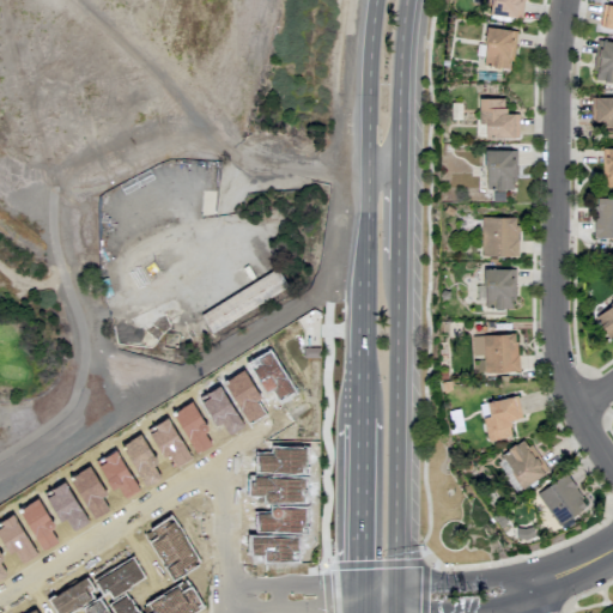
[(612,5),(601,4),(599,28),(612,29),(612,5)]
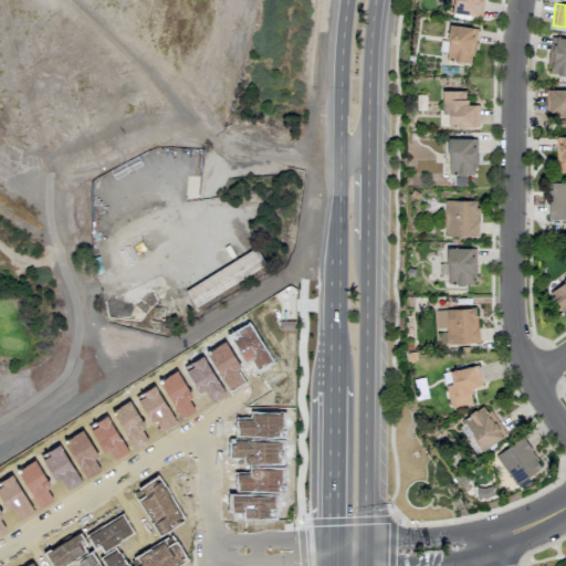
[(474,28),(446,25),(444,62),(472,63),(474,28)]
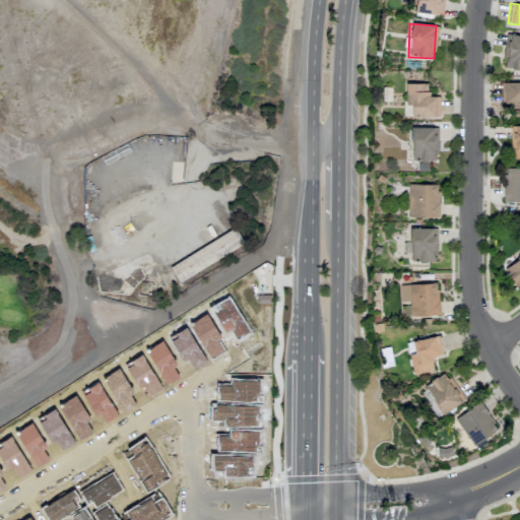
[(519,35),(506,34),(502,67),(519,69),(519,35)]
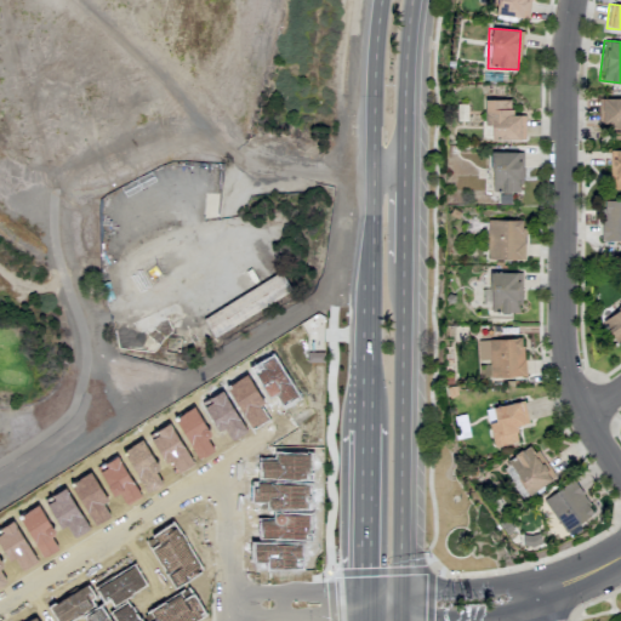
[(620,138),(620,98),(600,98),(600,123),(611,124),(611,138),(620,138)]
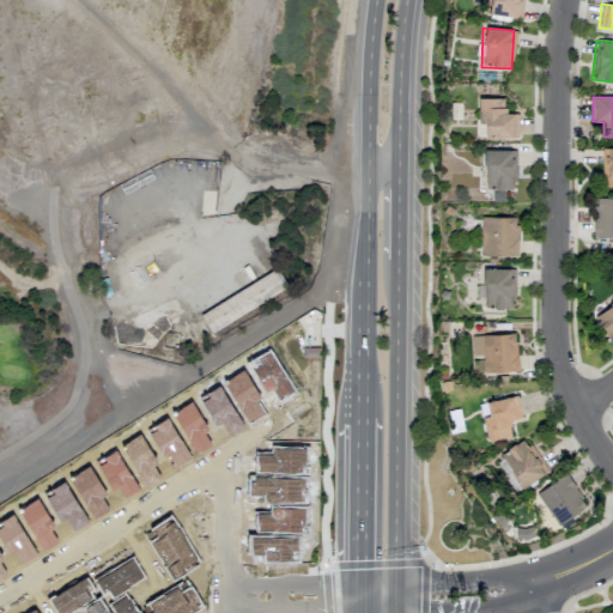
[(504,98),(477,98),(478,123),(483,123),(484,138),(516,138),(515,114),(504,114),(504,98)]
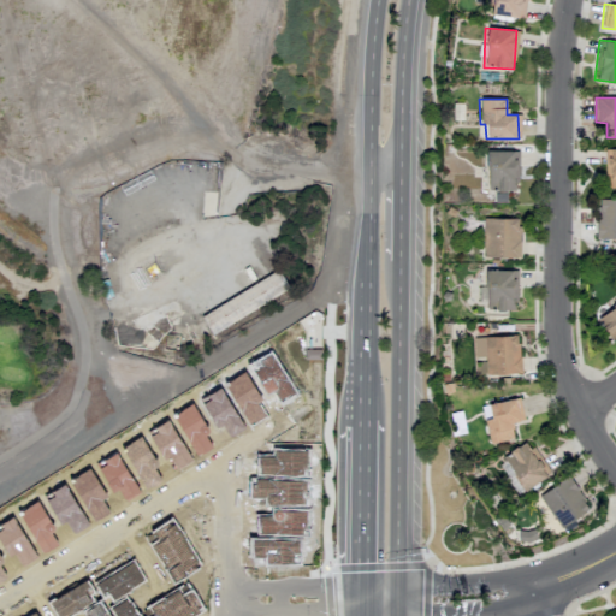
[(615,148),(605,149),(604,189),(615,188),(615,148)]
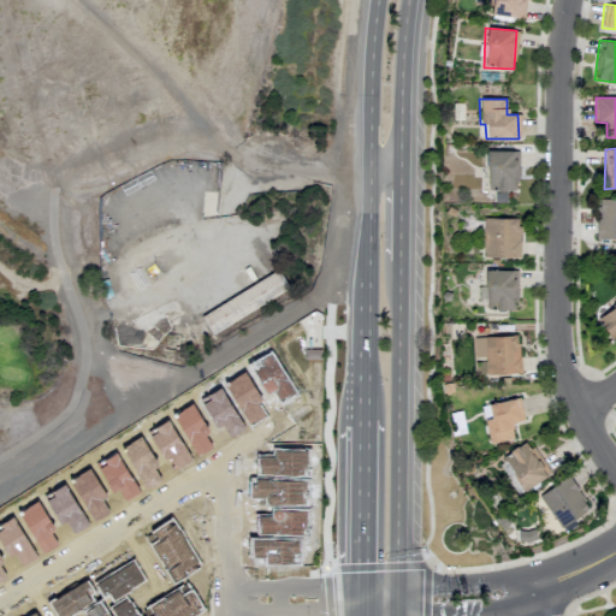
[(515,150),(484,152),(485,191),(516,190),(515,150)]
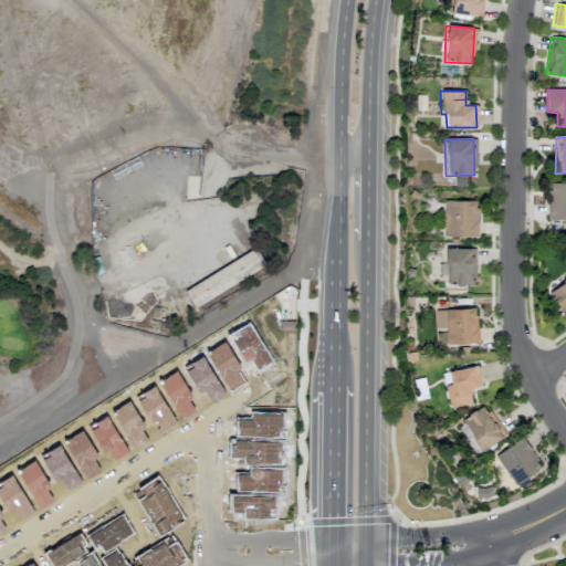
[(565,182),(547,182),(547,219),(565,219),(565,182)]
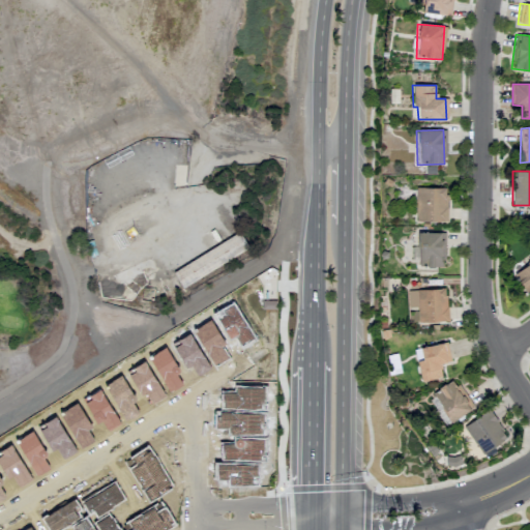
[(447,188),(415,187),(414,222),(447,223),(447,188)]
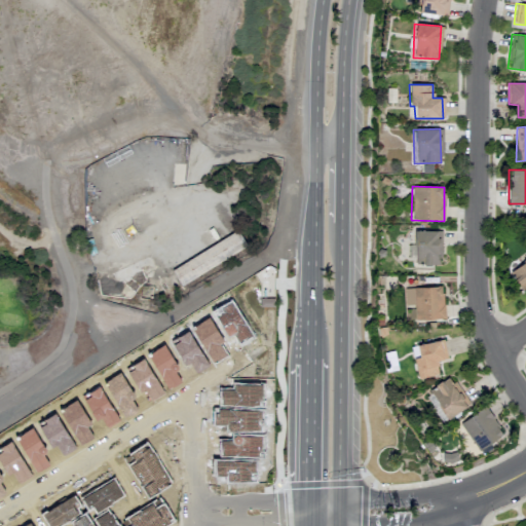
[(441,264),(440,230),(413,231),(414,265),(441,264)]
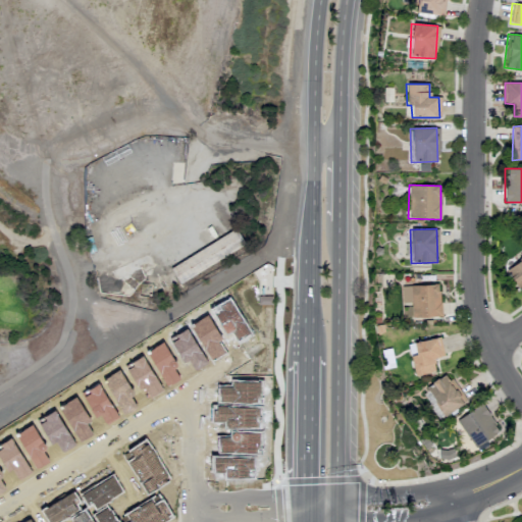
[(521,258),(505,268),(517,290),(521,286),(521,258)]
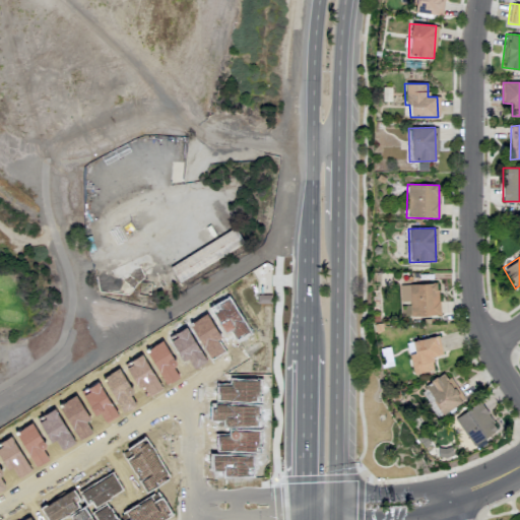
[(439,315),(439,283),(399,284),(400,302),(410,302),(410,316),(439,315)]
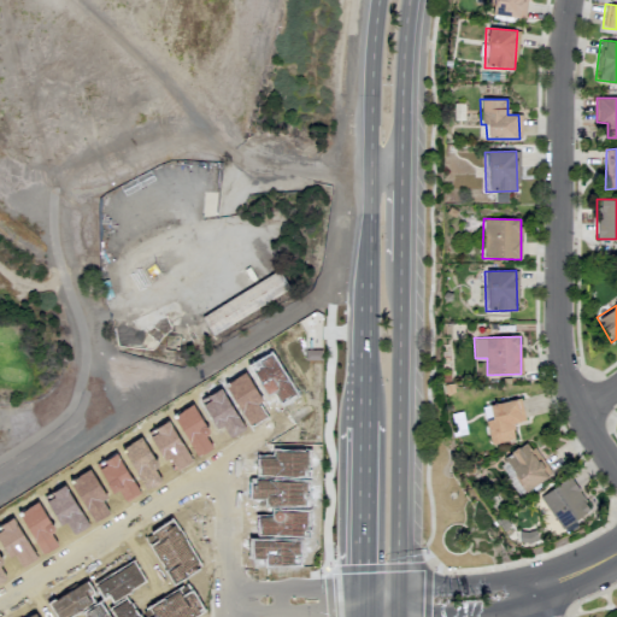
[(515,438),(511,424),(526,421),(519,398),(489,405),(492,418),(485,421),(491,445),(515,438)]
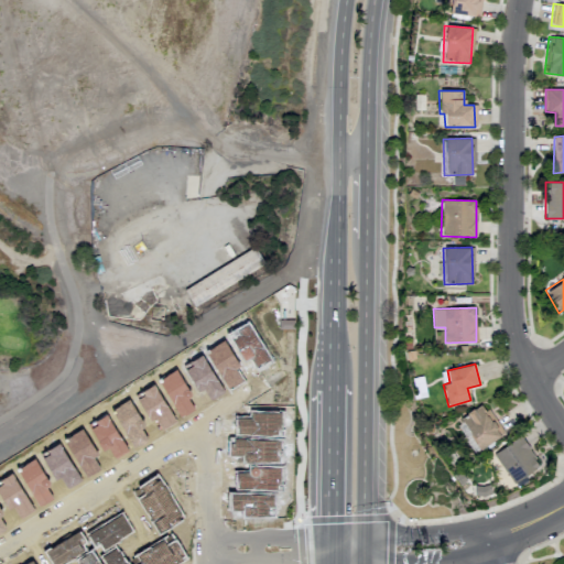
[(501,436),(485,404),(462,416),(478,448),(501,436)]
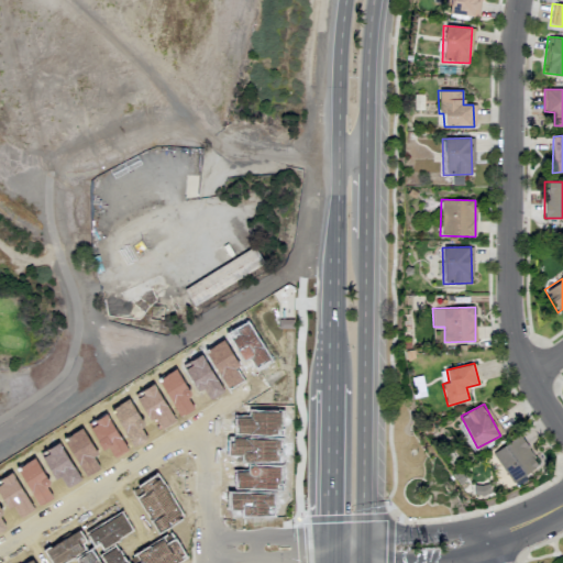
[(538,466),(521,435),(494,451),(514,487),(527,481),(523,474),(538,466)]
